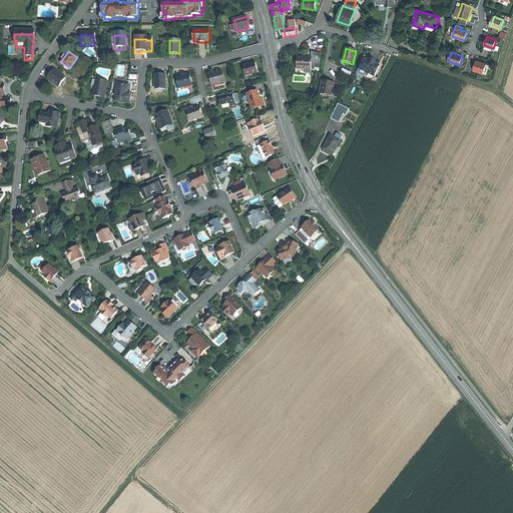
[(305,58),(298,58),(298,64),(300,65),(300,67),(301,71),(303,69),(312,69),(312,64),(311,64),(311,58),(305,58)]
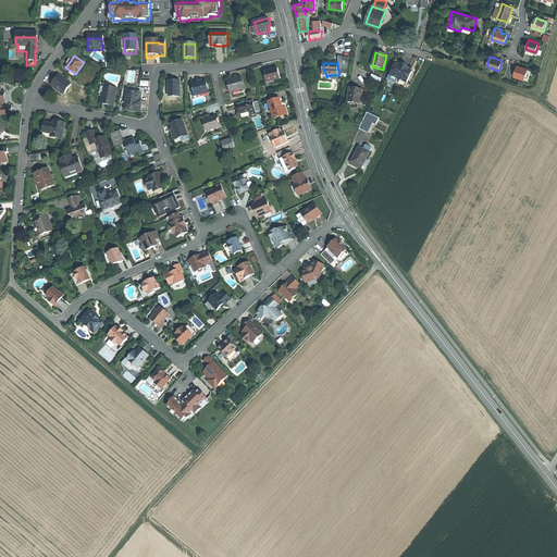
[(398,65),(395,66),(388,79),(405,88),(411,74),(410,71),(409,71),(410,69),(405,66),(400,64),(399,65),(398,65)]
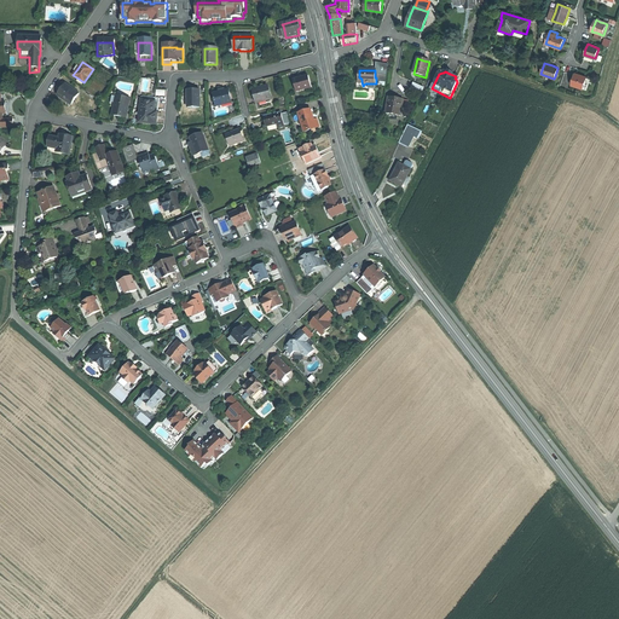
[(580,75),(574,73),(571,85),(583,88),(586,77),(580,75)]
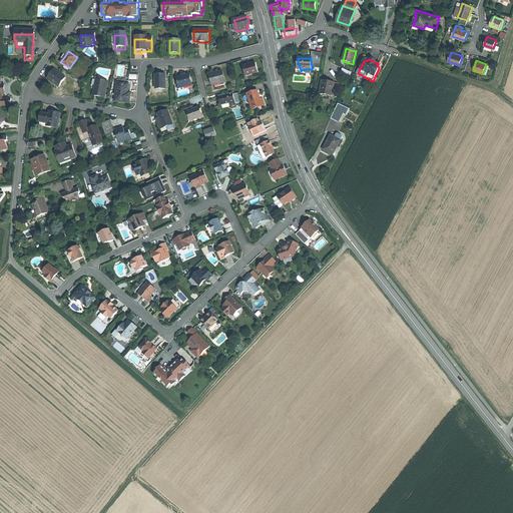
[(248,65),(242,66),(245,76),(259,73),(255,63),(248,65)]
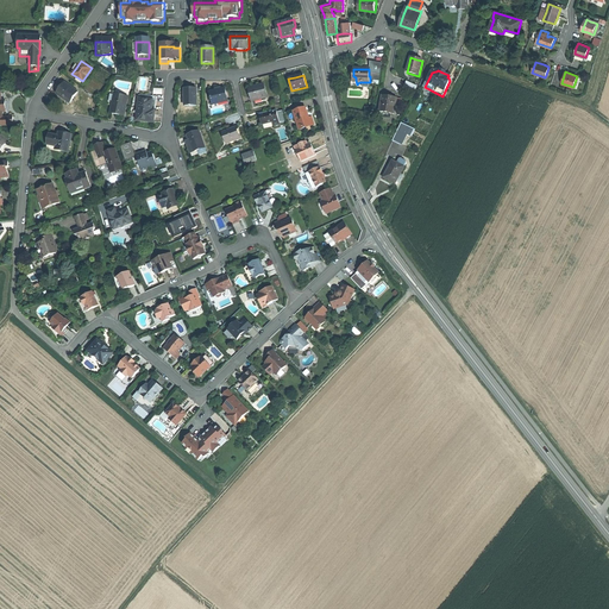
[(415,90),(418,86),(407,80),(405,85),(415,90)]
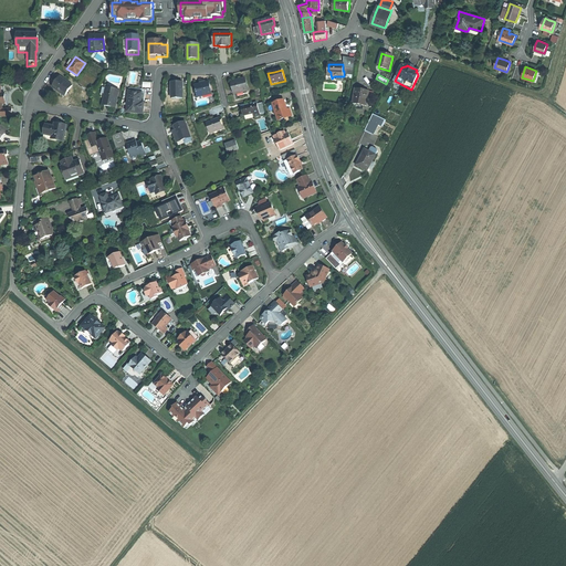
[(72,85),(60,76),(55,82),(52,87),(65,96),(72,85)]
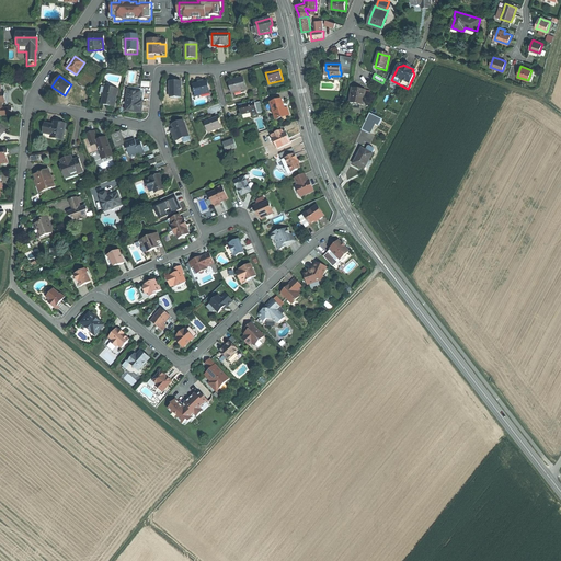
[(236,79),(229,81),(232,93),(236,92),(241,91),(245,90),(243,78),(236,79)]
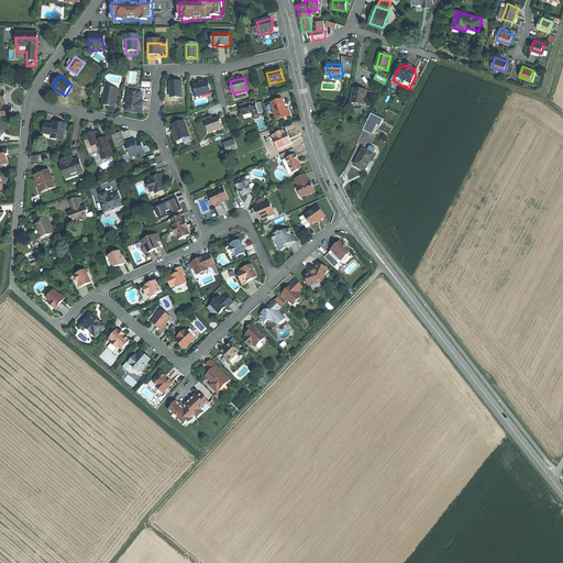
[(200,84),(195,86),(197,97),(211,94),(208,83),(200,84)]
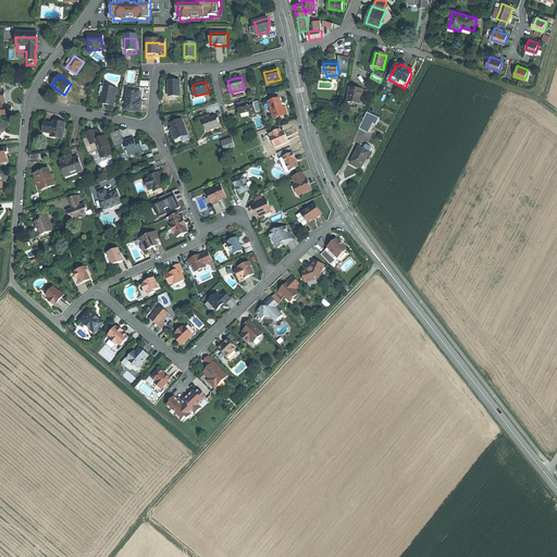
[(176,83),(170,83),(169,98),(181,99),(182,84),(176,83)]
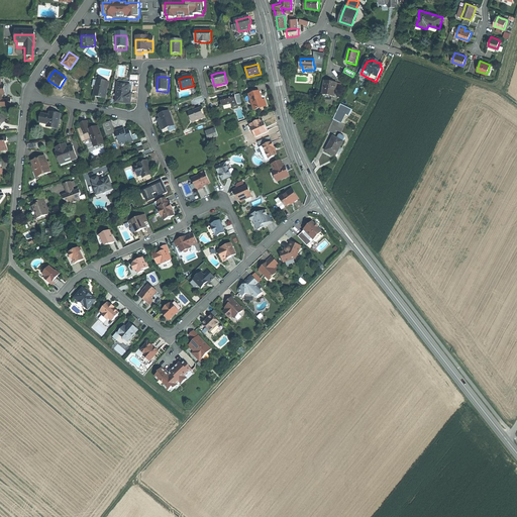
[(1,79),(0,79),(0,107),(11,107),(11,100),(2,100),(2,96),(5,95),(5,91),(5,86),(2,86),(1,79)]
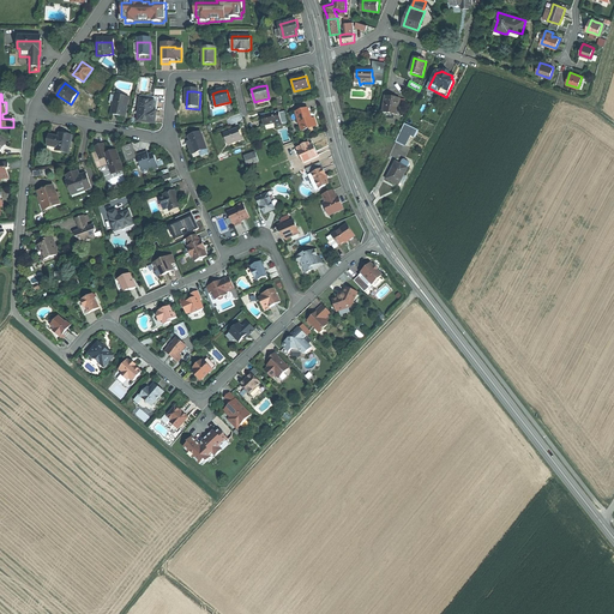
[(130,97),(115,95),(114,102),(112,114),(118,115),(126,116),(130,97)]
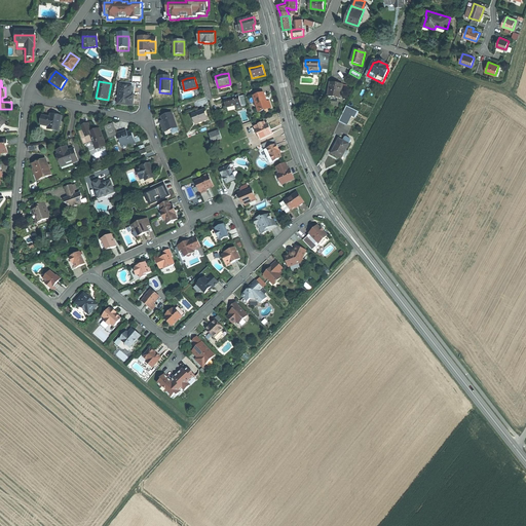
[(135,83),(120,81),(120,84),(126,85),(133,86),(132,95),(135,95),(135,83)]
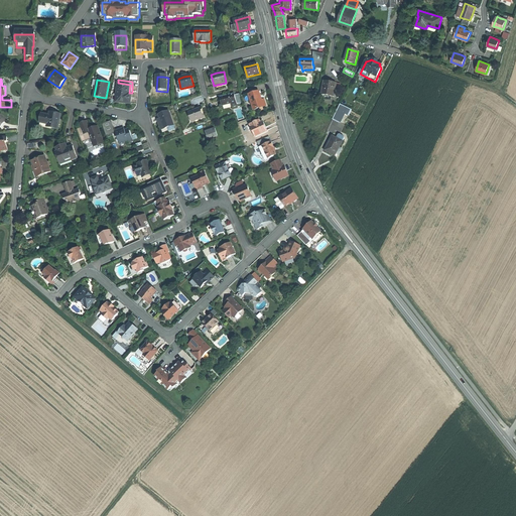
[(331,83),(324,82),(321,95),(334,98),(336,90),(337,84),(331,83)]
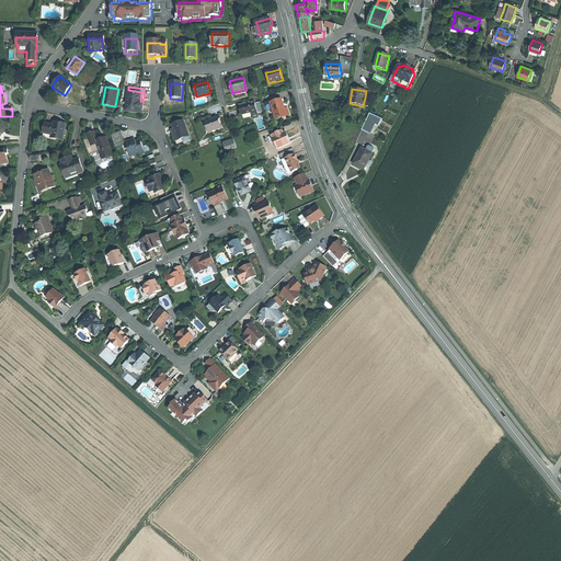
[(135,91),(128,90),(126,111),(134,112),(142,112),(144,101),(140,101),(141,92),(135,91)]
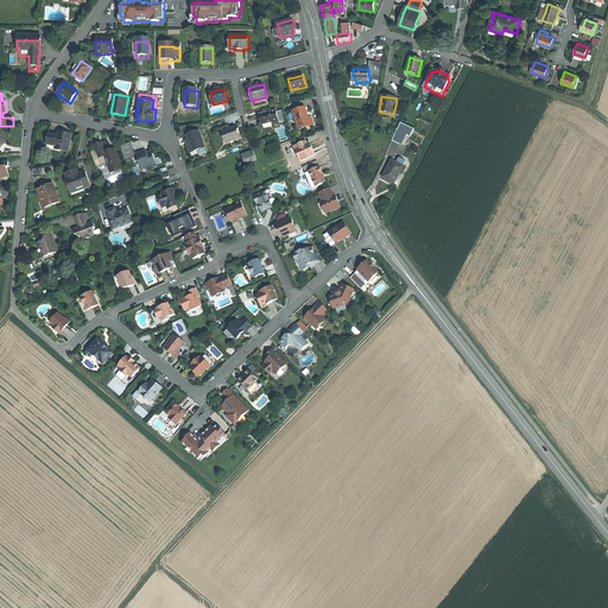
[(305,108),(293,112),(298,128),(303,127),(303,128),(314,125),(311,118),(308,118),(306,114),(305,108)]
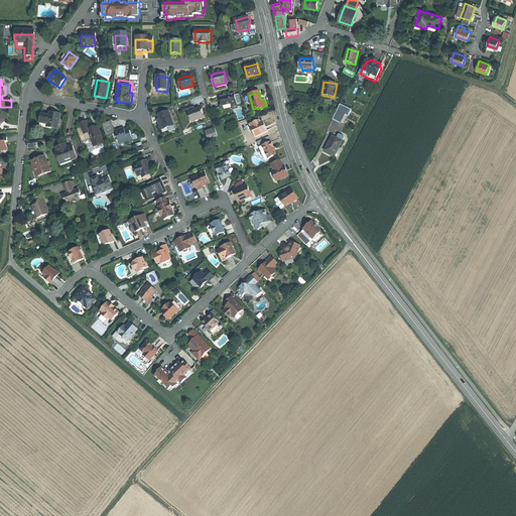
[(225,97),(220,98),(221,102),(222,106),(232,104),(232,107),(238,106),(235,94),(229,95),(225,97)]
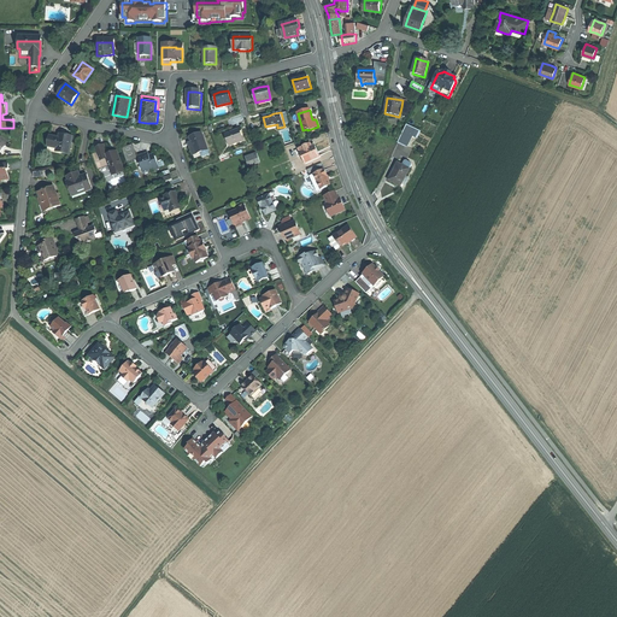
[(411,128),(406,125),(398,144),(404,147),(410,135),(417,139),(419,131),(411,128)]
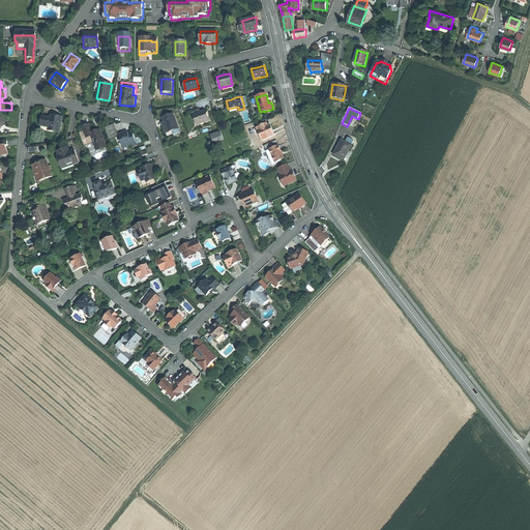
[(200,111),(194,113),(197,123),(208,119),(206,110),(200,111)]
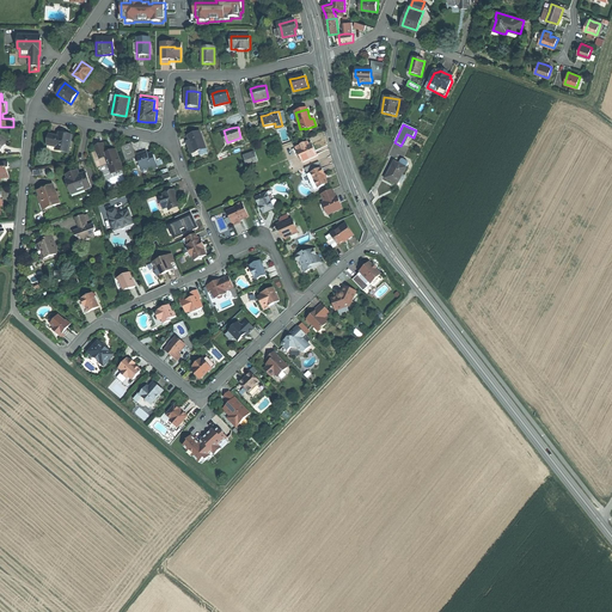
[(201,132),(188,135),(191,145),(194,152),(199,151),(206,148),(207,148),(201,132)]
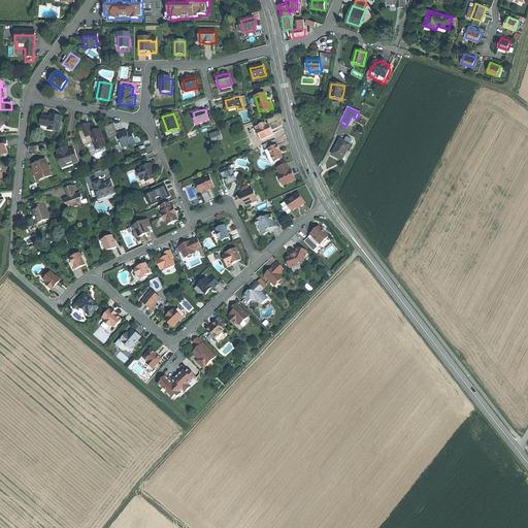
[(51,118),(42,117),(41,126),(48,127),(48,130),(60,132),(63,118),(57,117),(51,116),(51,118)]
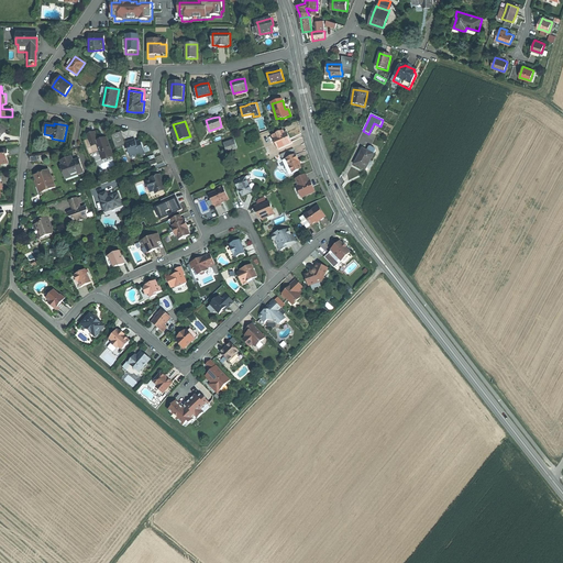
[(286,131),(268,139),(272,143),(275,142),(278,151),(293,144),(289,138),(286,131)]
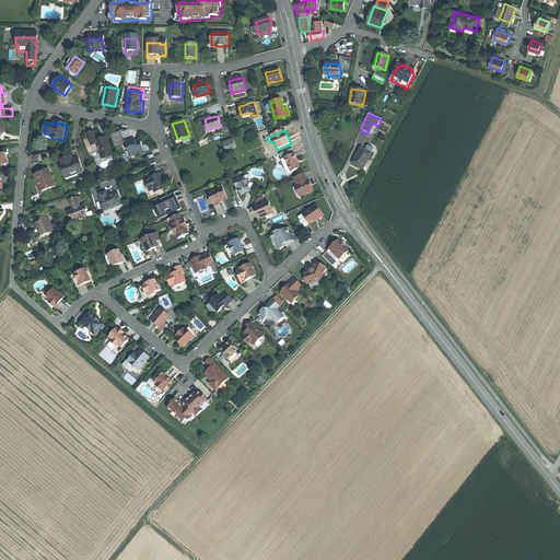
[(135,139),(131,140),(125,142),(120,131),(111,135),(116,148),(126,143),(130,155),(140,152),(141,153),(146,152),(140,140),(136,141),(135,139)]
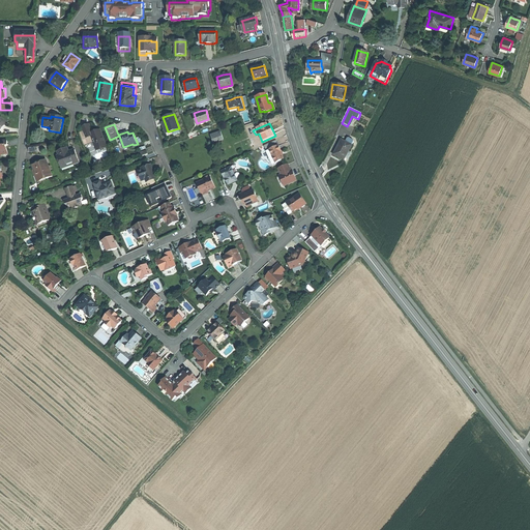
[(90,125),(83,128),(86,139),(92,136),(93,140),(94,142),(96,146),(95,146),(97,149),(100,148),(100,147),(107,145),(101,130),(93,134),(92,131),(90,125)]
